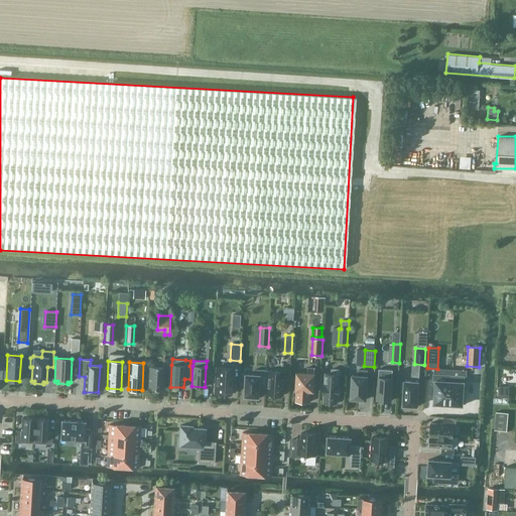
[(149,366),(147,388),(161,389),(162,382),(168,382),(169,364),(162,364),(162,367),(149,366)]
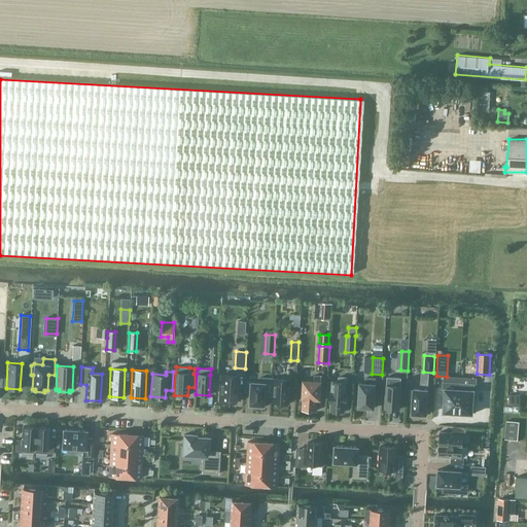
[(220,375),(219,401),(222,402),(222,405),(232,405),(232,402),(235,402),(237,376),(220,375)]
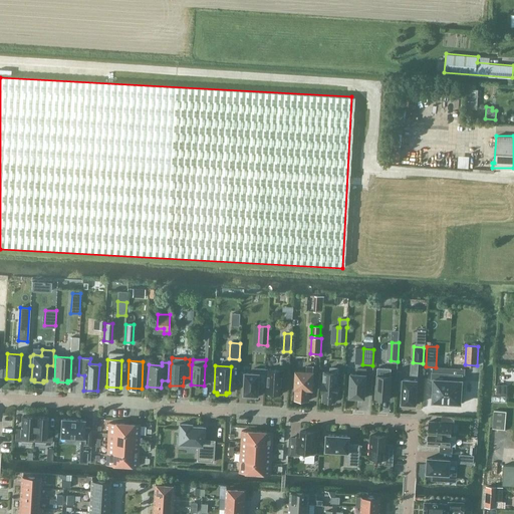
[(295,370),(294,389),(295,389),(294,400),(308,401),(309,390),(312,390),(313,371),(313,366),(306,366),(306,371),(295,370)]
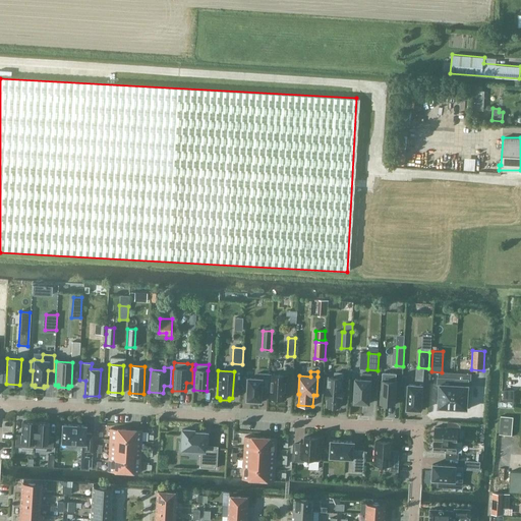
[(326,399),(328,399),(327,406),(329,406),(329,408),(337,409),(337,407),(339,407),(340,400),(342,400),(342,389),(340,388),(341,379),(342,379),(343,373),(335,372),(334,378),(329,378),(328,388),(326,388),(326,399)]
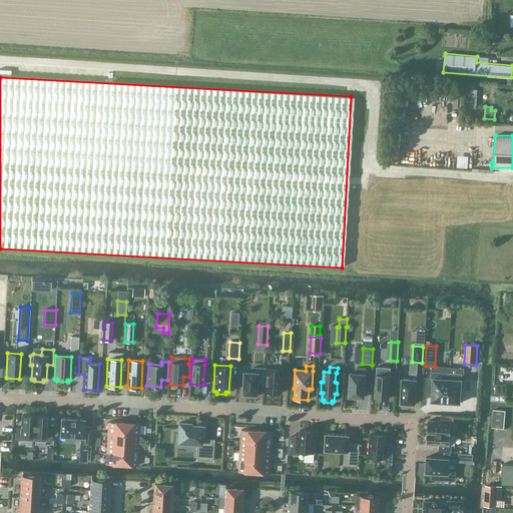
[(376,375),(375,398),(389,399),(390,376),(390,368),(376,367),(376,375)]
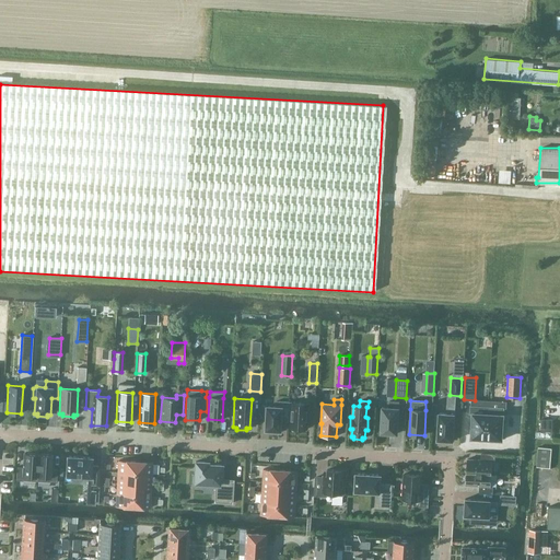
[(277,401),(276,407),(267,406),(267,408),(265,408),(264,416),(266,416),(265,430),(268,430),(268,433),(278,434),(278,431),(281,431),(282,415),(288,416),(289,401),(277,401)]
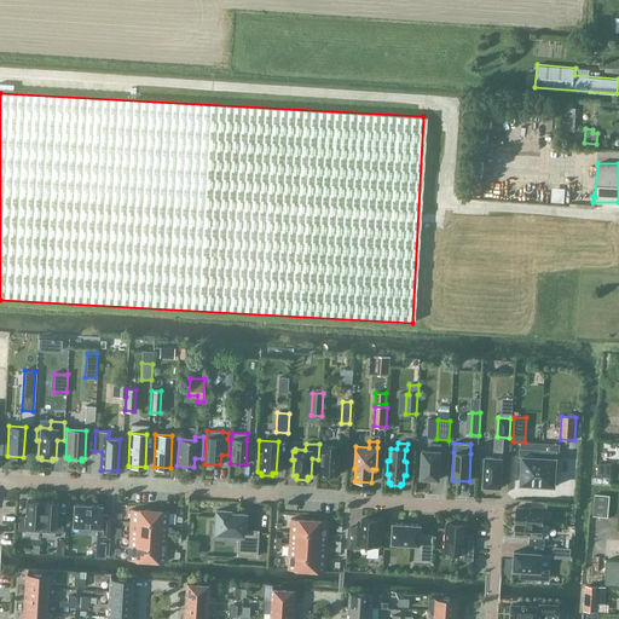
[(320,473),(323,474),(323,475),(333,475),(333,474),(340,474),(341,445),(322,444),(320,473)]
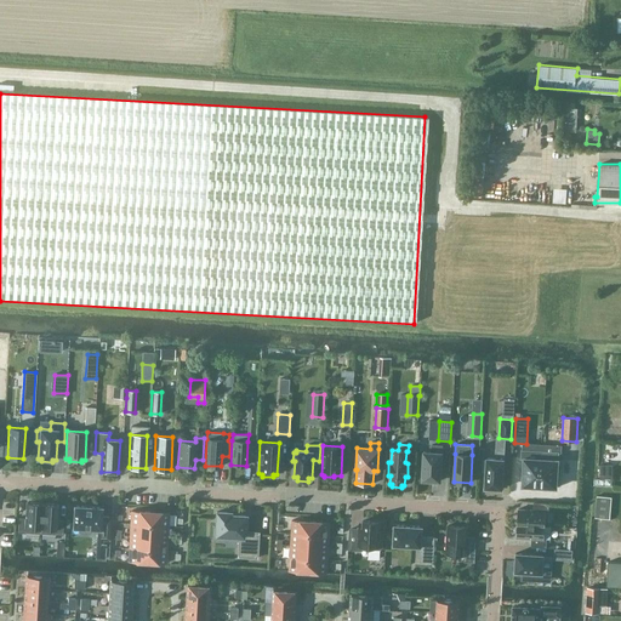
[(423,451),(422,480),(423,480),(423,483),(432,483),(432,480),(440,482),(442,445),(432,445),(432,453),(423,451)]
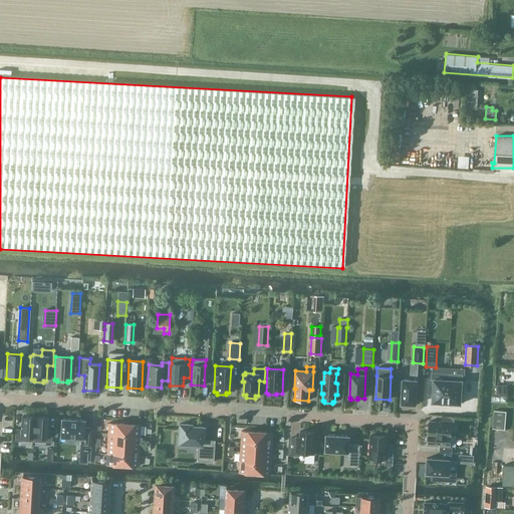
[(411,379),(403,379),(402,381),(400,381),(400,390),(402,391),(401,404),(405,405),(405,407),(412,407),(412,405),(415,405),(417,372),(411,372),(411,379)]
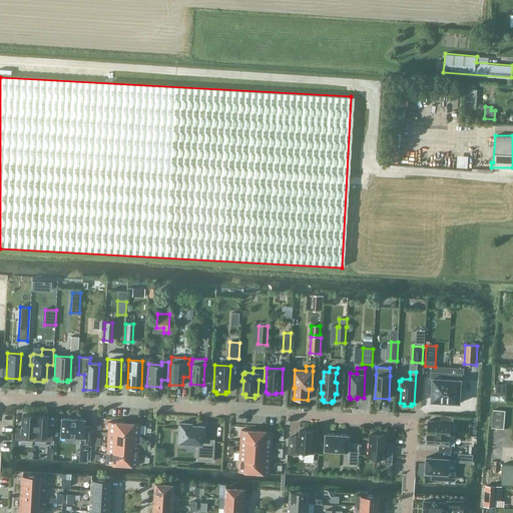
[(431,372),(431,378),(433,378),(431,402),(445,402),(447,379),(446,379),(447,373),(431,372)]
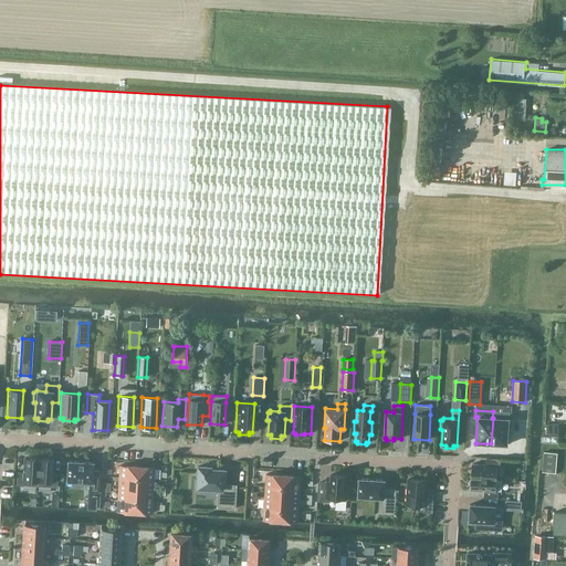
[(493,418),(491,443),(506,444),(507,443),(506,443),(507,428),(511,428),(511,421),(509,421),(509,412),(493,411),(492,418),(493,418)]
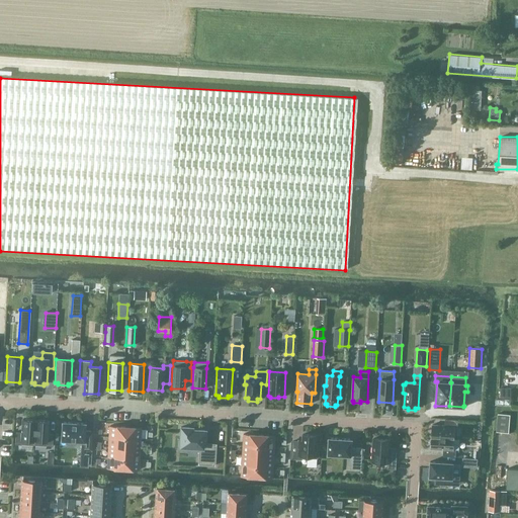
[(511,400),(511,387),(501,387),(500,400),(496,400),(496,406),(510,406),(510,400),(511,400)]
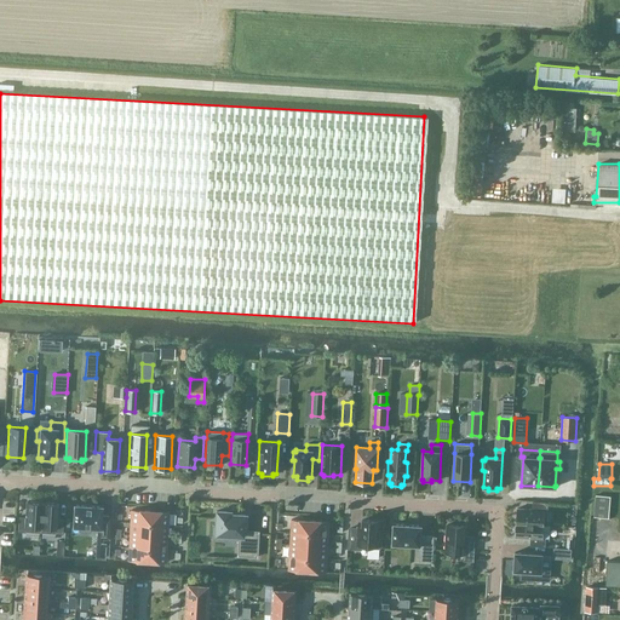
[(610,497),(595,497),(593,517),(609,518),(610,497)]
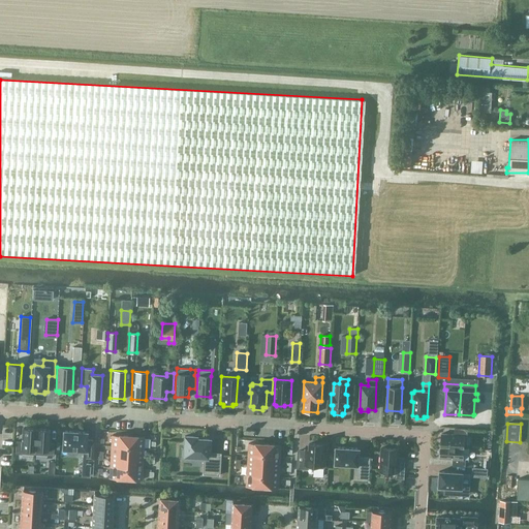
[(16,454),(34,455),(36,429),(23,428),(22,441),(17,441),(16,454)]
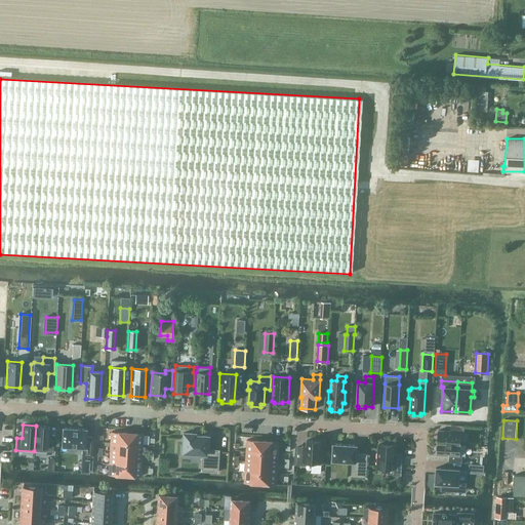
[(438,431),(438,443),(460,444),(460,433),(463,433),(465,426),(451,425),(451,431),(438,431)]
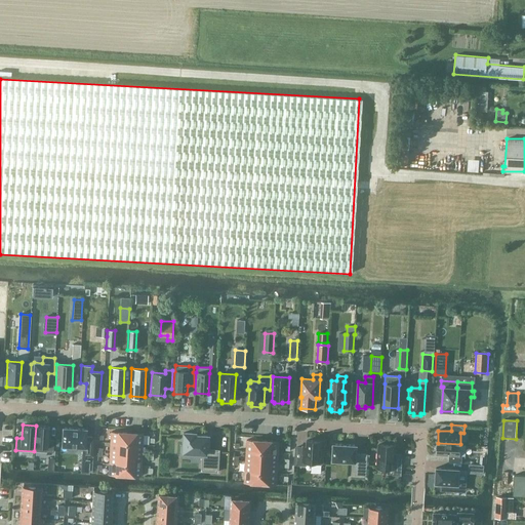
[(36,426),(34,451),(52,452),(53,440),(47,440),(48,427),(36,426)]
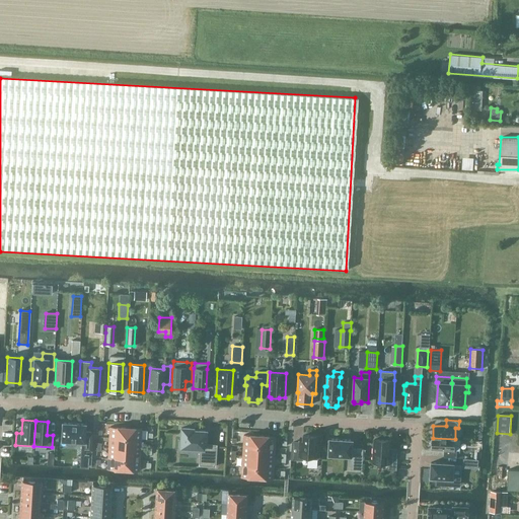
[(81,442),(80,450),(85,450),(85,459),(90,459),(91,451),(92,432),(84,432),(85,424),(61,423),(60,441),(81,442)]
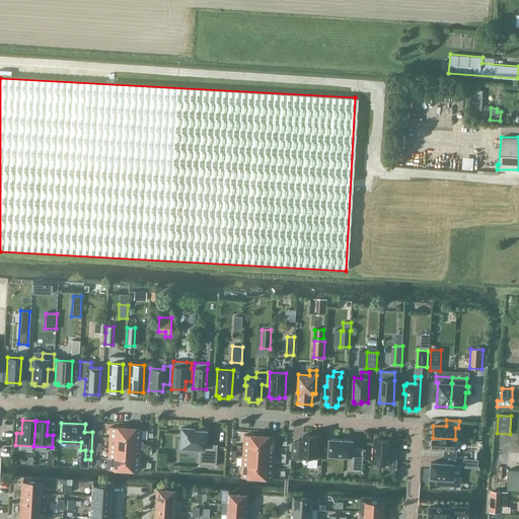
[(125,438),(125,428),(109,427),(108,437),(125,438)]
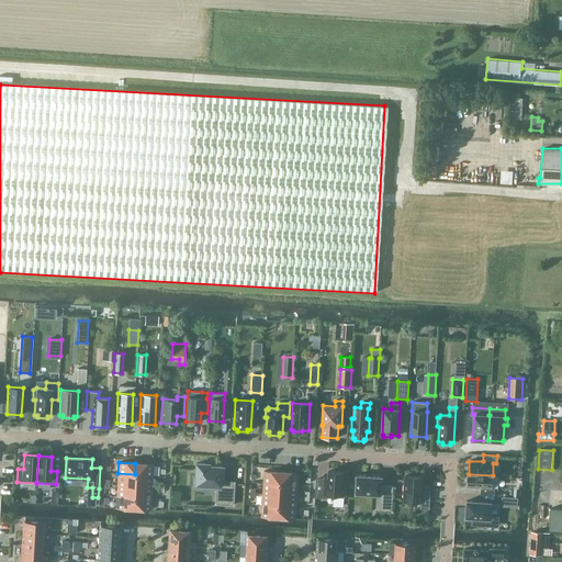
[(135,463),(135,474),(153,475),(153,464),(135,463)]
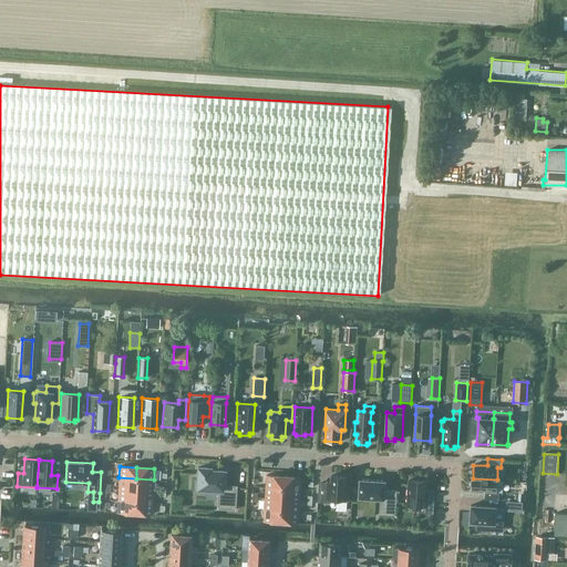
[(218,491),(217,508),(235,509),(237,486),(223,485),(224,471),(209,471),(209,468),(197,467),(196,481),(194,481),(194,488),(218,491)]
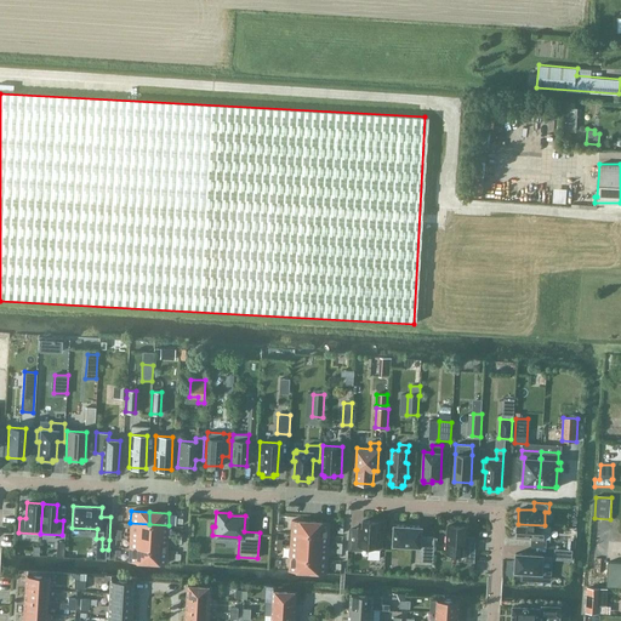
[(292,520),(291,533),(311,534),(311,522),(292,520)]
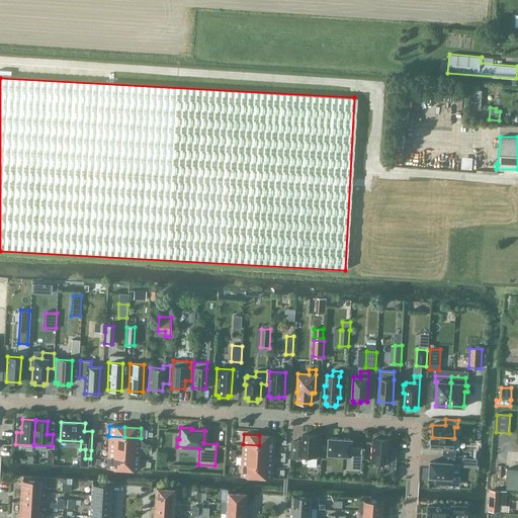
[(291,458),(301,459),(303,455),(309,455),(309,457),(316,458),(316,456),(318,456),(319,435),(303,434),(303,443),(298,442),(291,441),(291,458)]
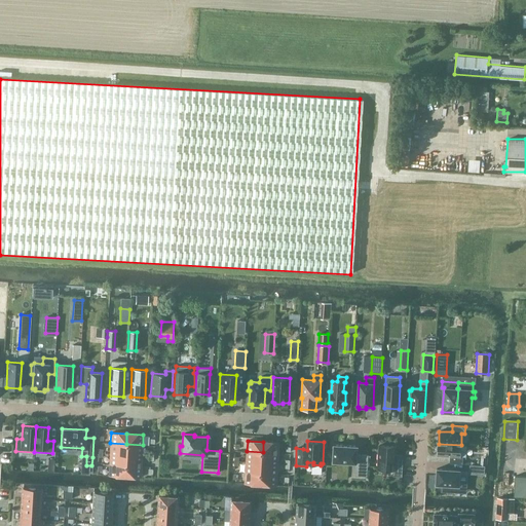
[(263,442),(263,452),(278,453),(279,443),(263,442)]
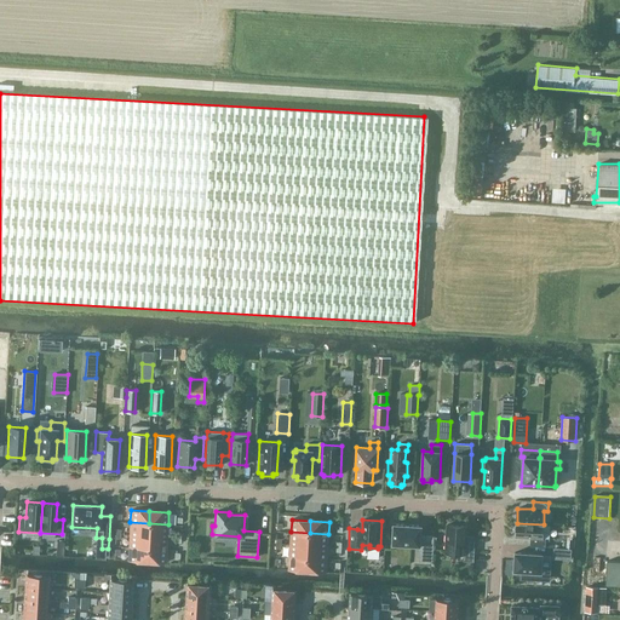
[(130,522),(128,535),(148,537),(149,523),(130,522)]
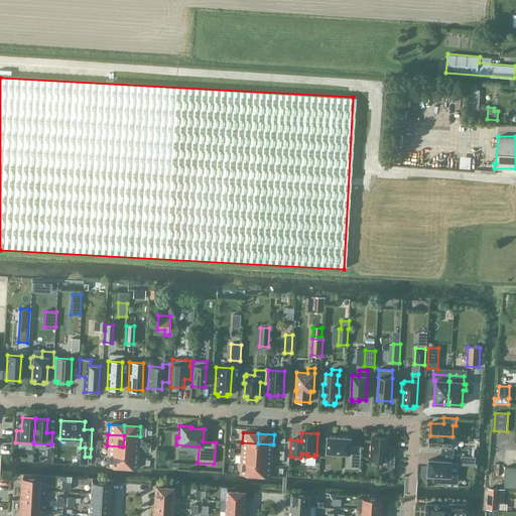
[(124,435),(123,446),(139,447),(140,436),(124,435)]
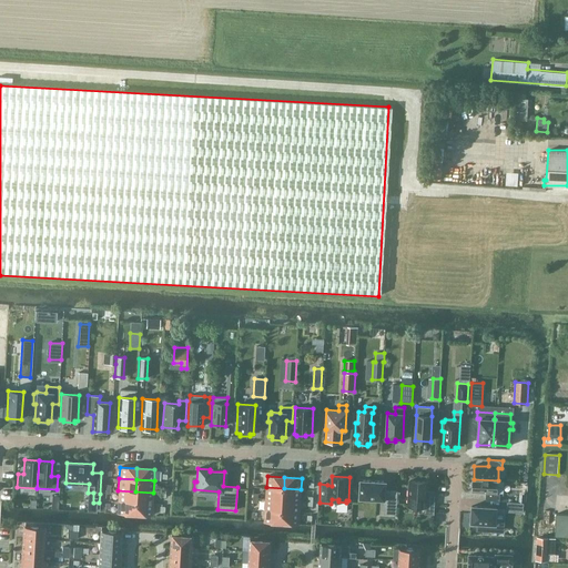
[(498,480),(474,479),(473,493),(486,494),(486,500),(499,501),(500,494),(497,494),(498,480)]
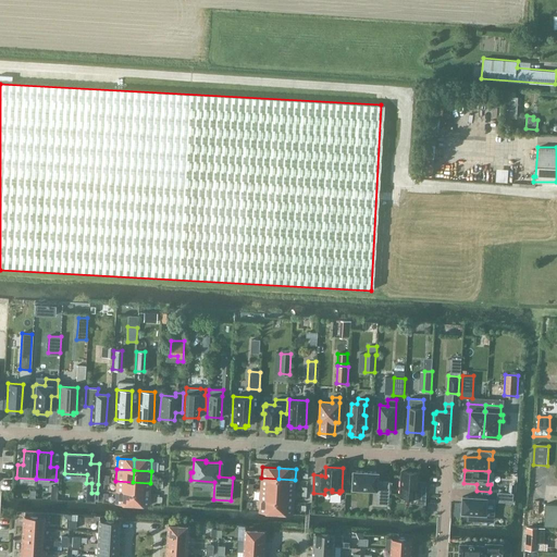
[(381,497),(388,497),(390,482),(378,481),(379,472),(353,471),(351,490),(382,491),(381,497)]
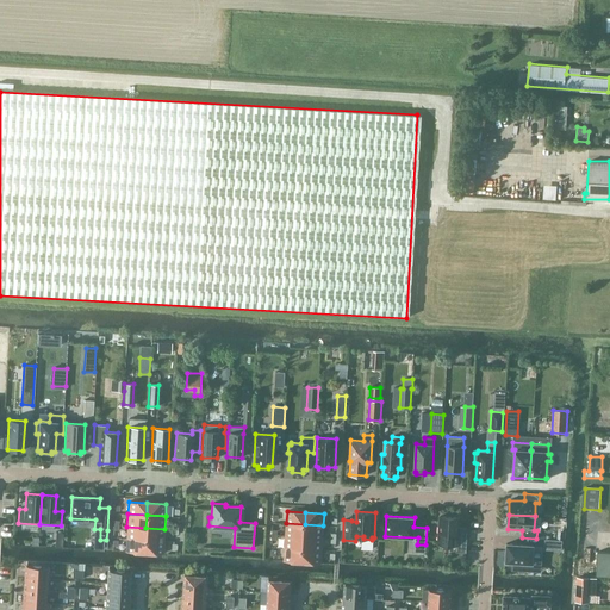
[(456,545),(456,552),(466,552),(466,535),(459,534),(460,517),(440,516),(437,543),(456,545)]
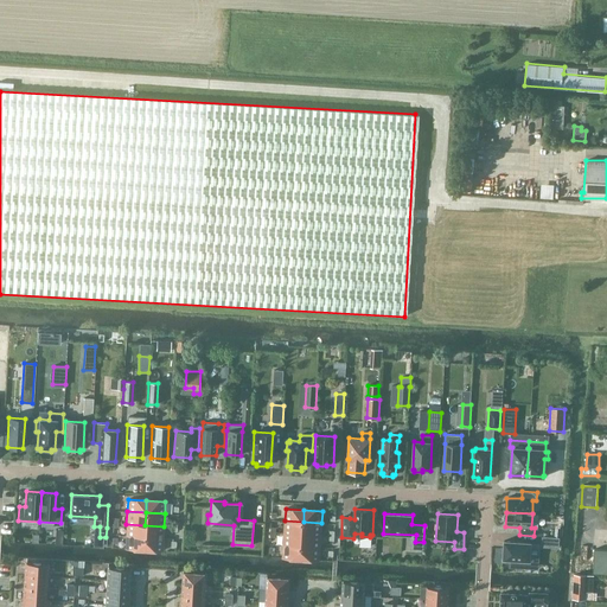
[(285,521),(283,534),(302,535),(304,522),(285,521)]
